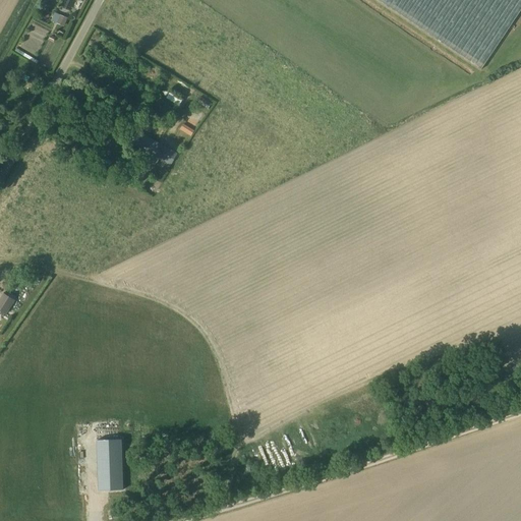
[(520,9),(520,0),(377,0),(481,69),(520,9)]
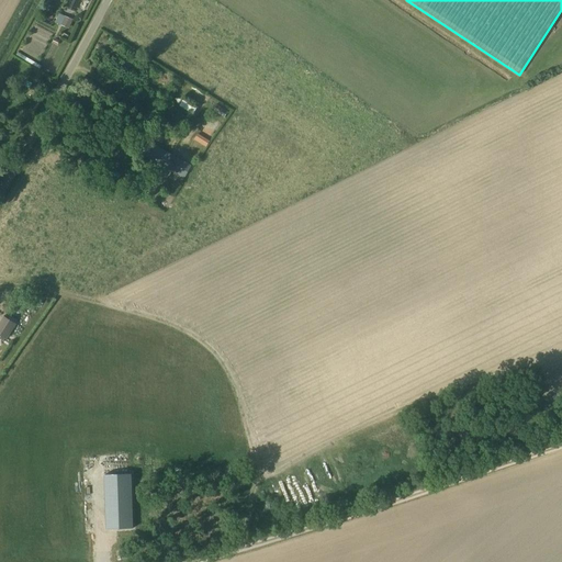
[(56,22),(70,27),(74,18),(59,12),(56,22)]
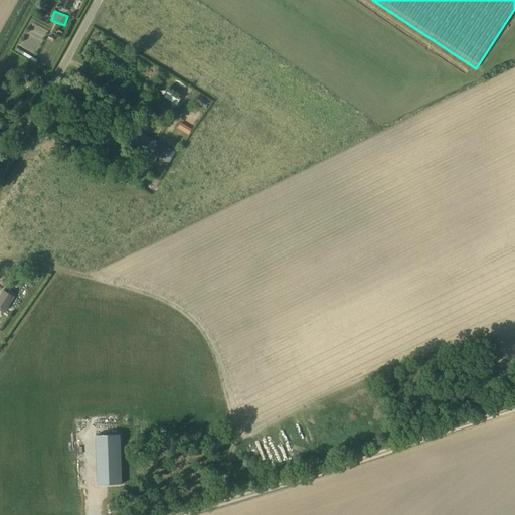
[(186,99),(192,89),(187,86),(181,96),(186,99)]
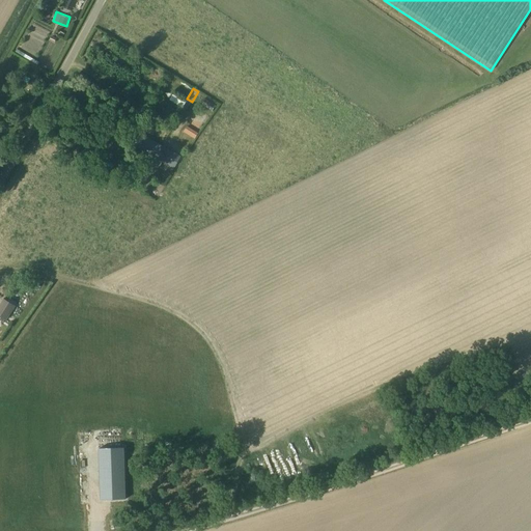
[(184,106),(187,99),(172,93),(170,101),(184,106)]
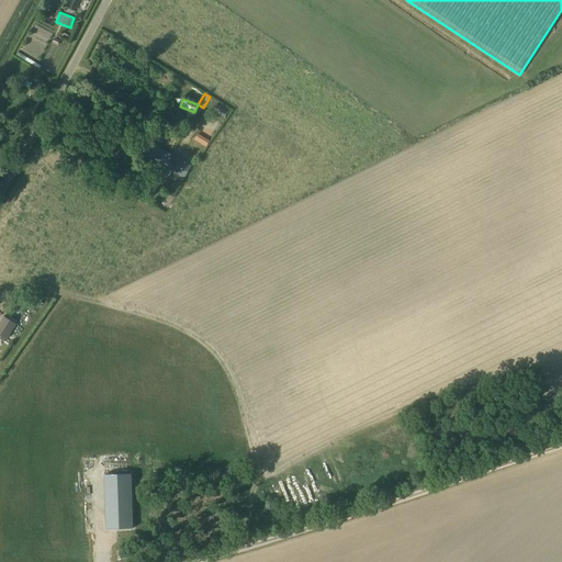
[(142,154),(161,165),(163,165),(169,153),(149,142),(142,154)]
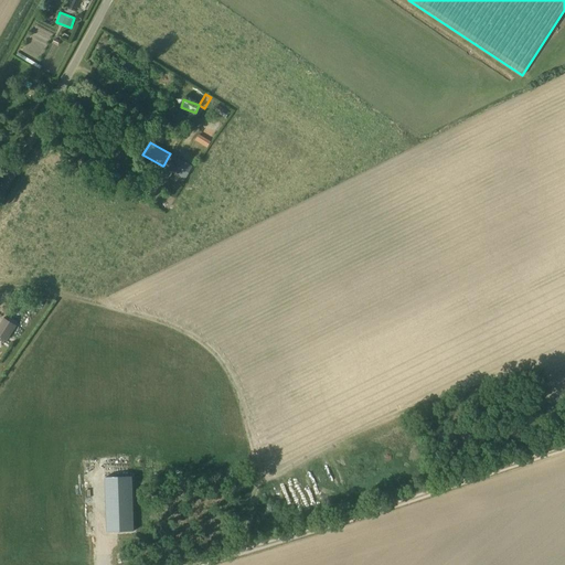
[(170,153),(163,166),(159,173),(169,179),(173,172),(184,179),(192,167),(170,153)]
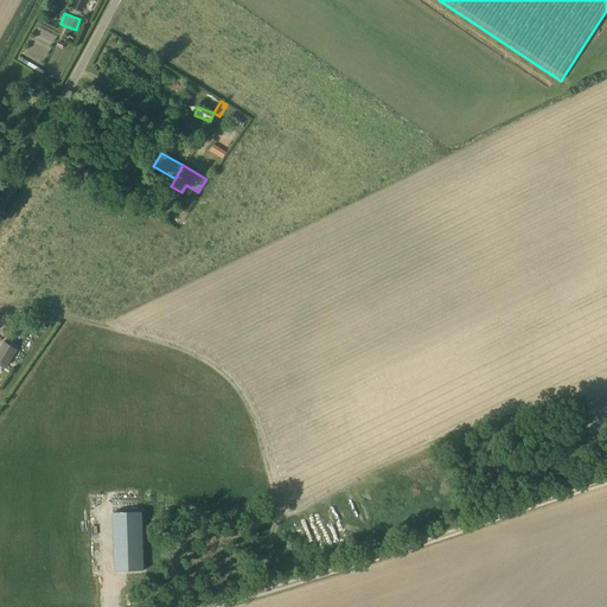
[(17,350),(8,345),(4,343),(0,349),(0,360),(6,365),(17,350)]
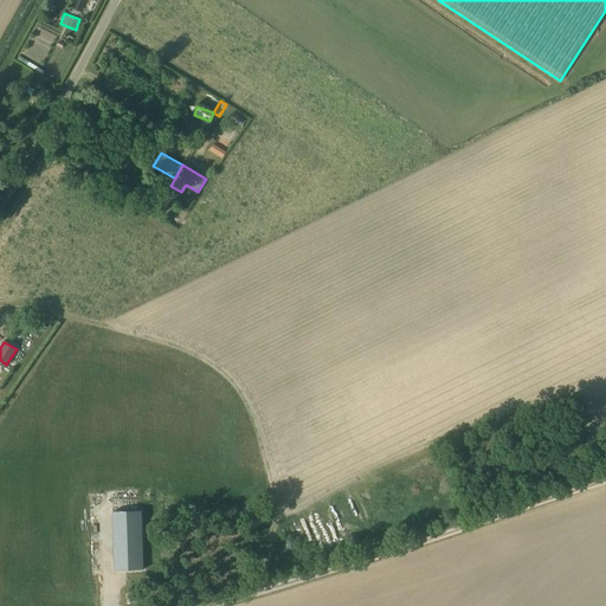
[(140,513),(111,513),(111,572),(140,572),(140,513)]
